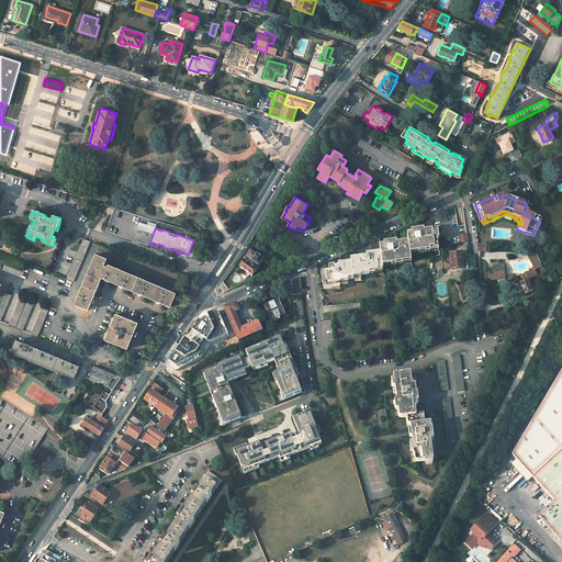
[(438,246),(436,231),(424,233),(425,235),(420,236),(420,233),(417,233),(417,232),(411,233),(412,234),(407,235),(408,243),(409,251),(413,250),(413,253),(435,249),(435,247),(438,246)]
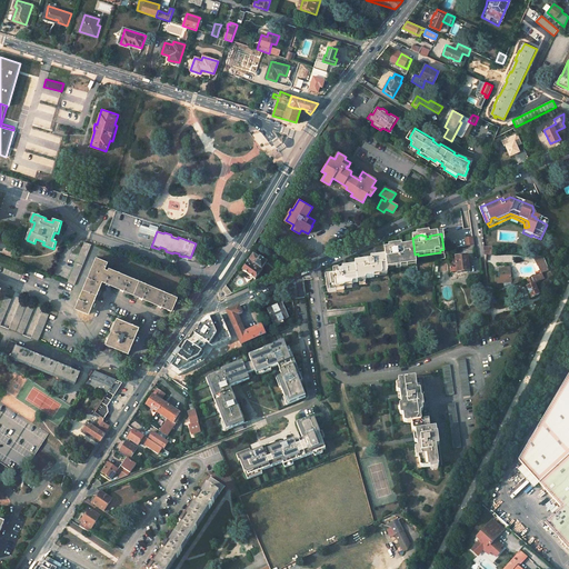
[(475,237),(466,238),(467,246),(475,246),(475,237)]
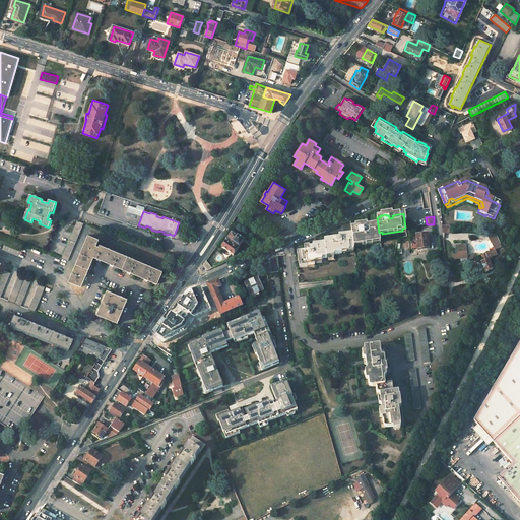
[(63,257),(62,259),(68,262),(83,224),(77,222),(63,257)]
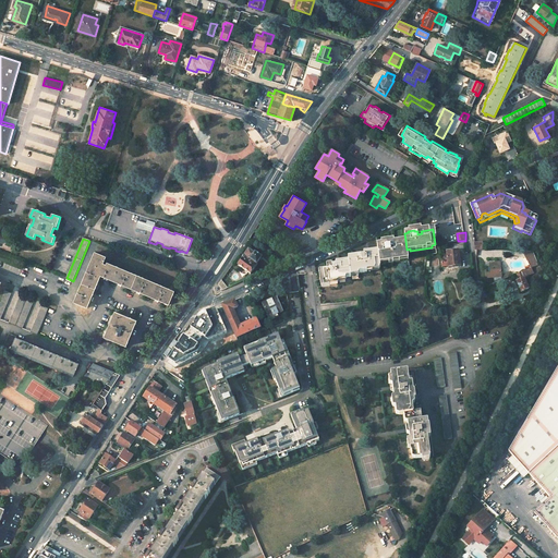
[(407,250),(405,241),(396,242),(397,245),(392,245),(392,243),(388,243),(388,242),(381,242),(383,244),(377,245),(378,252),(379,262),(384,261),(384,263),(405,259),(404,257),(408,257),(408,253),(407,250)]
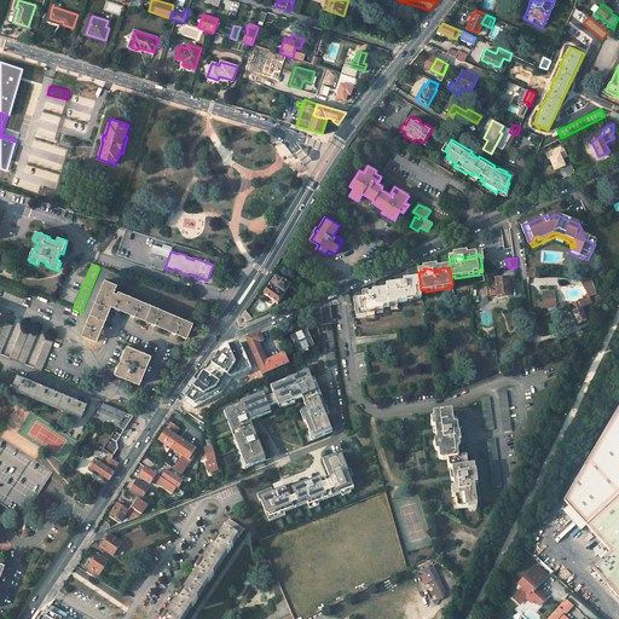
[(584,278),(590,298),(597,295),(591,279),(584,278)]
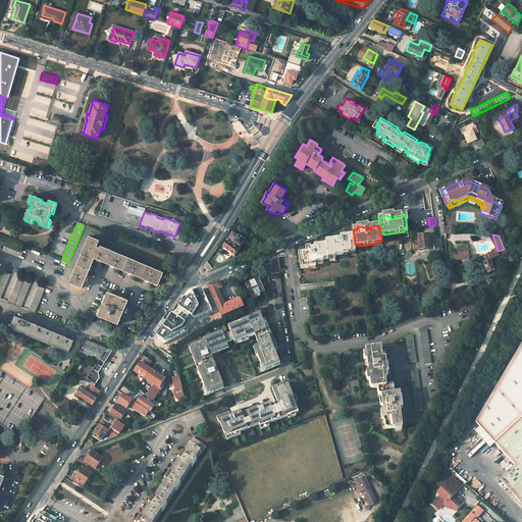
[(230,239),(225,246),(237,254),(242,247),(241,247),(245,242),(240,239),(239,239),(233,236),(232,236),(230,239)]
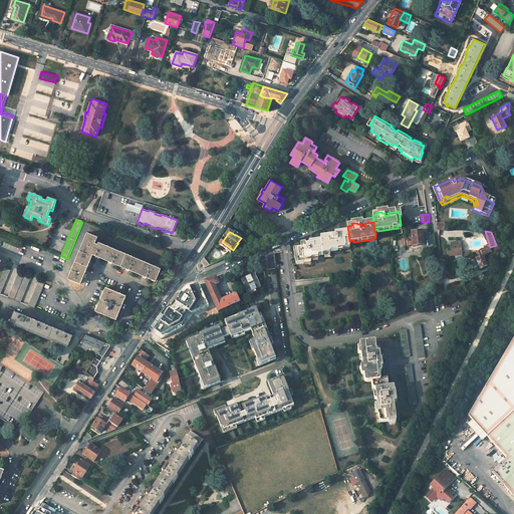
[(321,239),(323,253),(330,252),(330,249),(337,248),(337,247),(350,245),(350,244),(349,241),(348,232),(337,233),(337,236),(332,236),(332,235),(321,237),(321,239)]
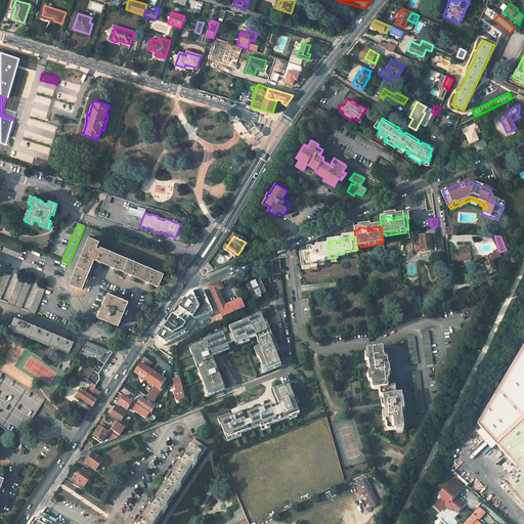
[(416,251),(421,250),(421,251),(432,250),(431,236),(419,237),(419,242),(418,243),(418,245),(415,245),(416,251)]
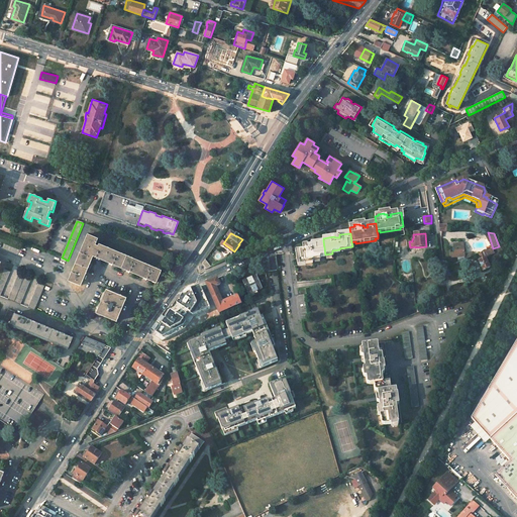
[(97,239),(88,234),(69,280),(81,286),(93,256),(128,271),(156,282),(161,270),(157,269),(99,244),(98,246),(95,244),(97,239)]
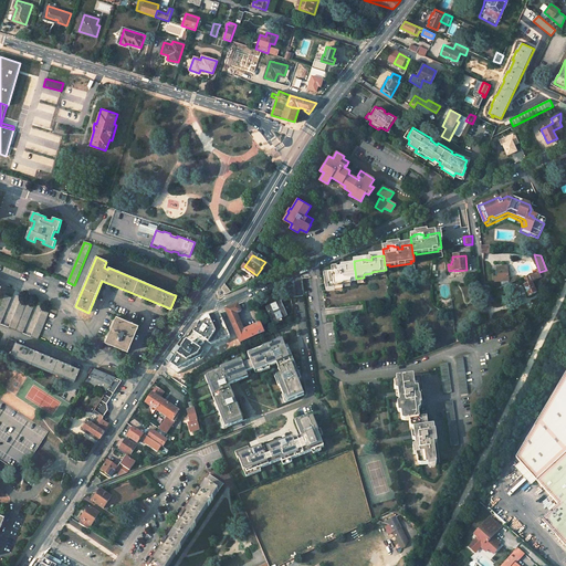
[(356,279),(354,263),(346,264),(346,266),(341,268),(332,269),(333,271),(325,272),(327,289),(345,286),(345,283),(357,281),(356,279)]
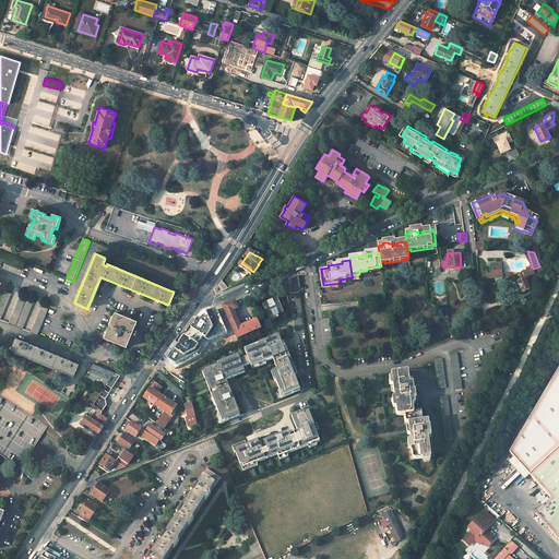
[(502,277),(501,264),(491,265),(492,269),(489,270),(489,280),(492,278),(502,277)]
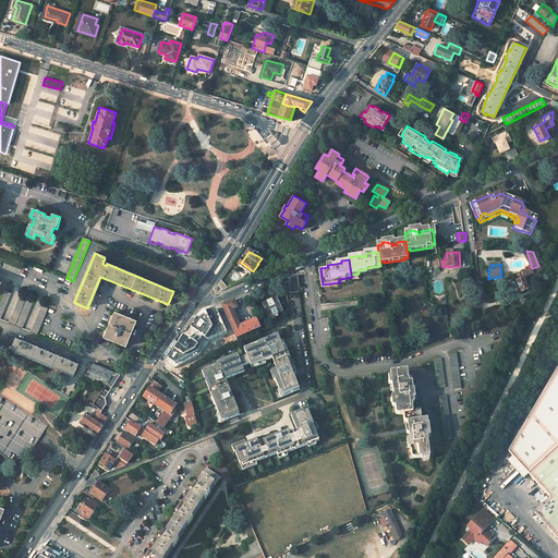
[(517,275),(519,281),(516,282),(520,293),(528,290),(523,279),(533,275),(531,269),(517,275)]
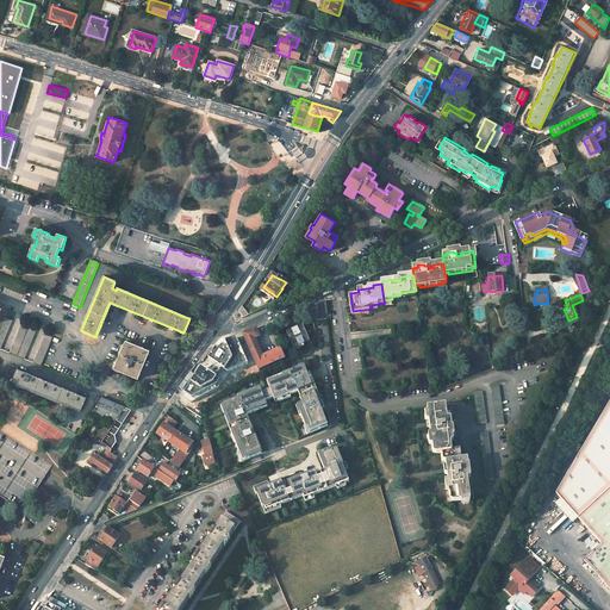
[(552,306),(560,302),(558,297),(549,302),(552,306)]
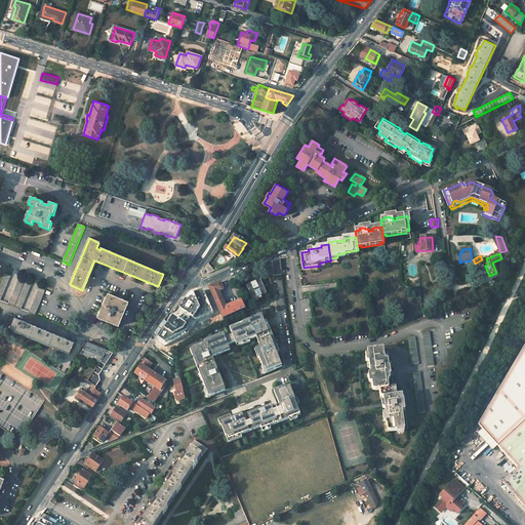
[(214,271),(209,263),(205,268),(209,273),(214,271)]
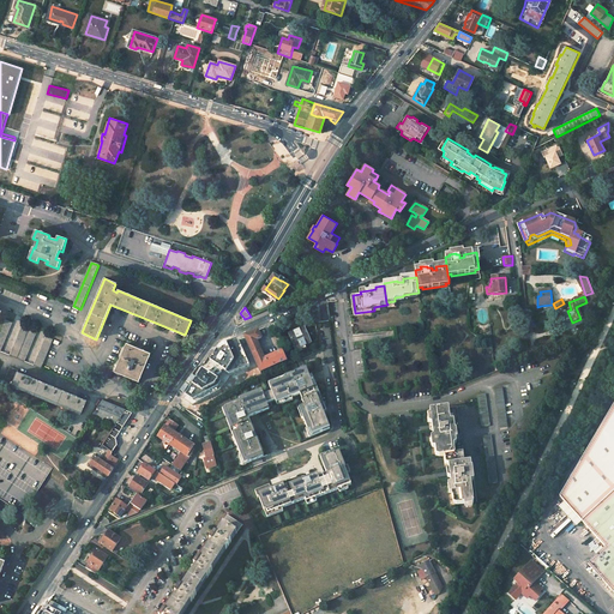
[(0,350),(12,323),(5,319),(0,330),(0,350)]
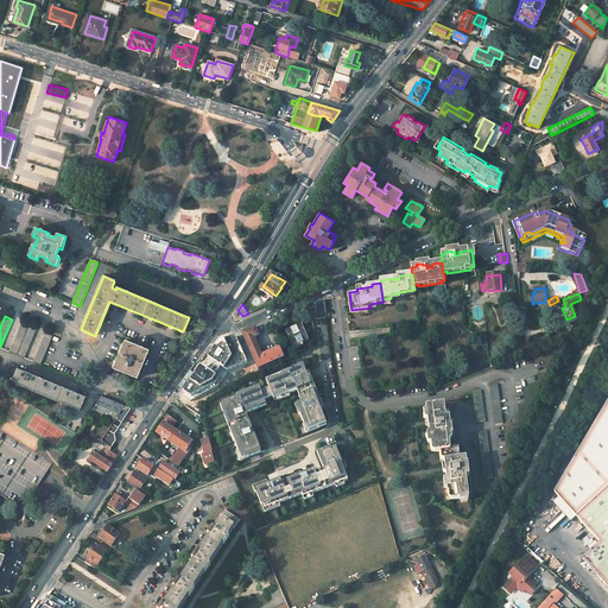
[(24,358),(36,329),(21,323),(10,352),(24,358)]
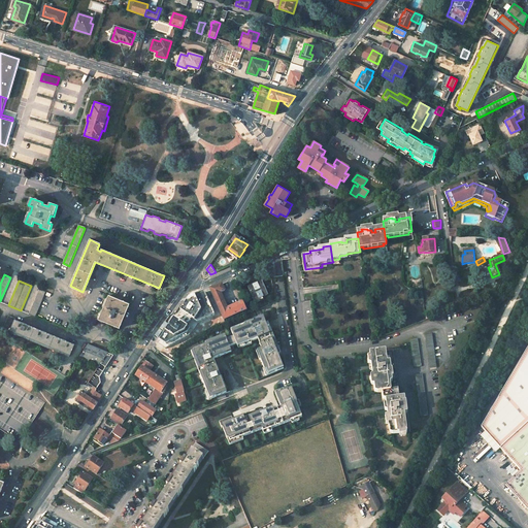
[(266,295),(261,282),(248,288),(253,299),(254,303),(259,300),(257,297),(260,295),(261,297),(266,295)]
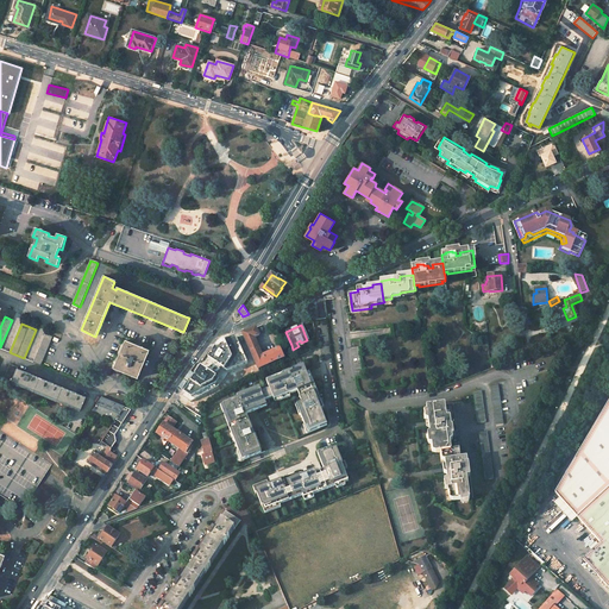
[(258,369),(284,358),(280,347),(262,356),(253,338),(259,337),(256,328),(243,333),(258,369)]
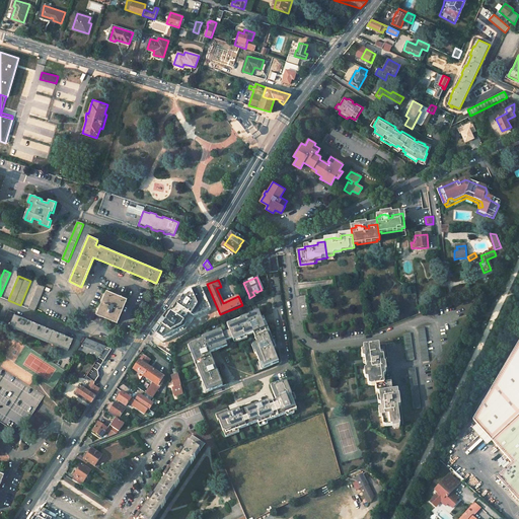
[(34,311),(45,287),(39,284),(28,308),(34,311)]
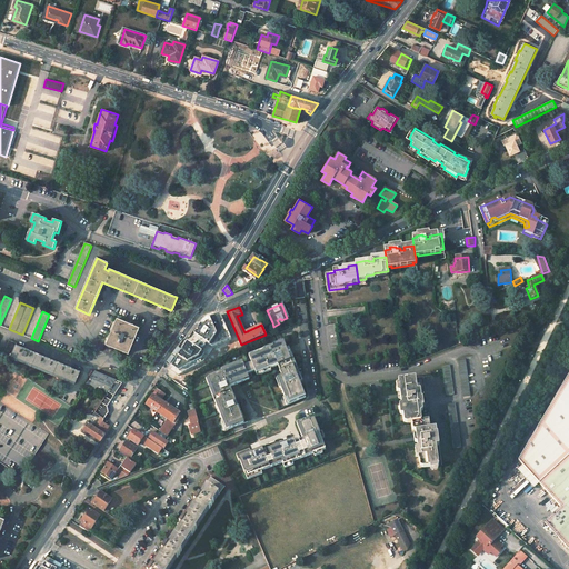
[(213,348),(231,340),(219,315),(205,320),(170,369),(179,376),(205,362),(213,348)]
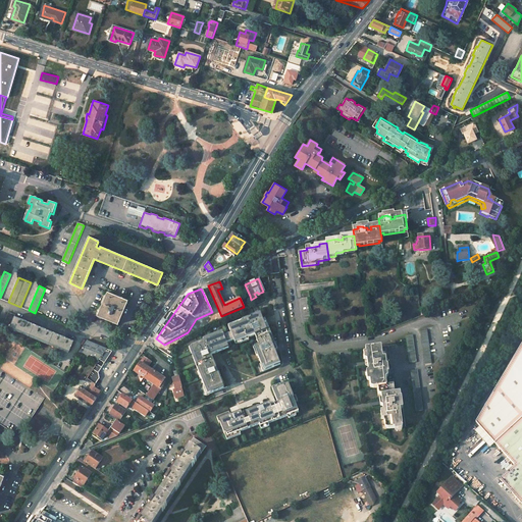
[(117,296),(107,292),(98,315),(118,323),(127,300),(117,296)]
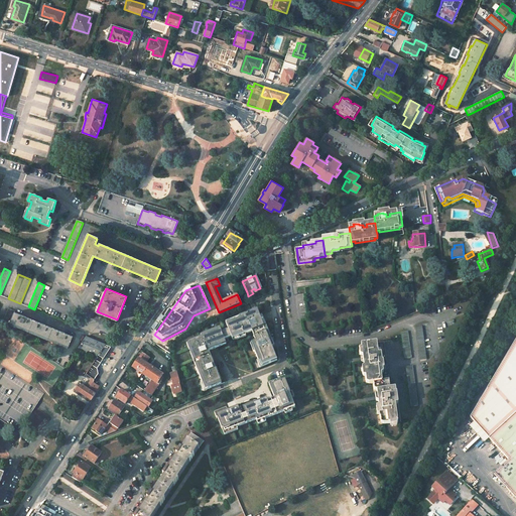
[(14,310),(8,308),(3,319),(68,347),(73,337),(60,332),(14,312),(14,310)]
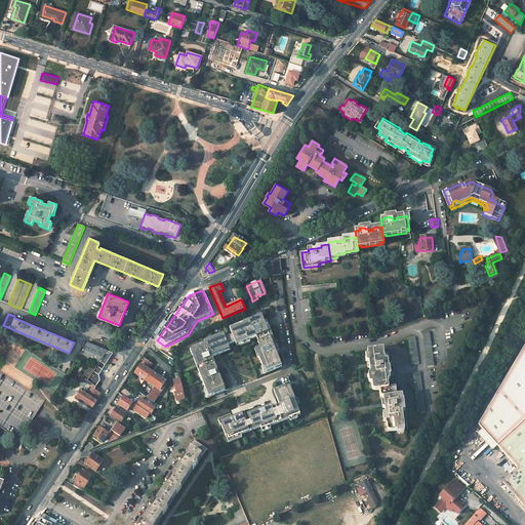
[(260,323),(258,318),(230,330),(232,334),(226,336),(225,335),(190,349),(207,395),(224,388),(210,354),(229,346),(228,341),(233,338),(235,344),(254,335),(258,347),(256,348),(259,356),(257,357),(264,372),(282,366),(278,357),(277,357),(275,350),(277,349),(273,338),(271,339),(264,322),(260,323)]
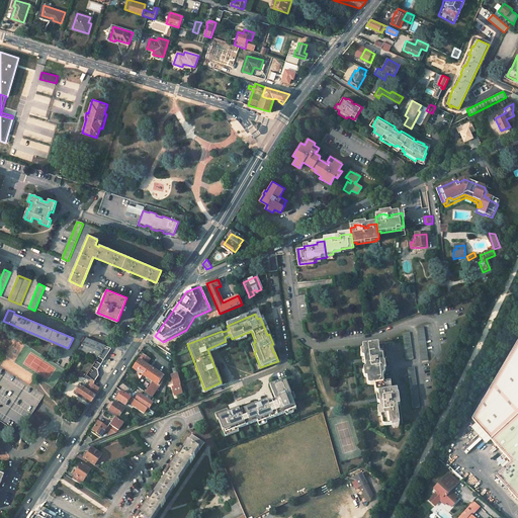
[(428,362),(422,329),(416,331),(421,363),(428,362)]
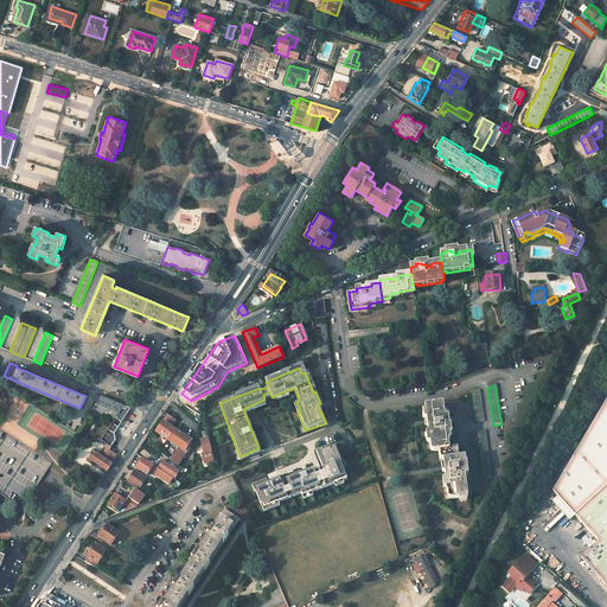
[(483,421),(478,391),(470,393),(474,423),(483,421)]
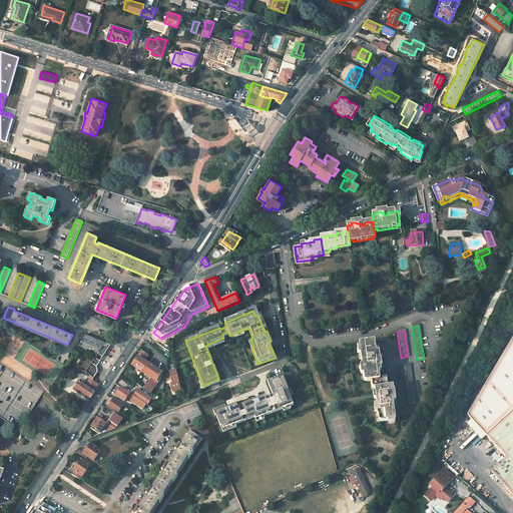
[(487,473),(512,500),(512,334),(461,423),(463,426),(465,424),(468,427),(471,425),(483,438),(502,459),(487,473)]
